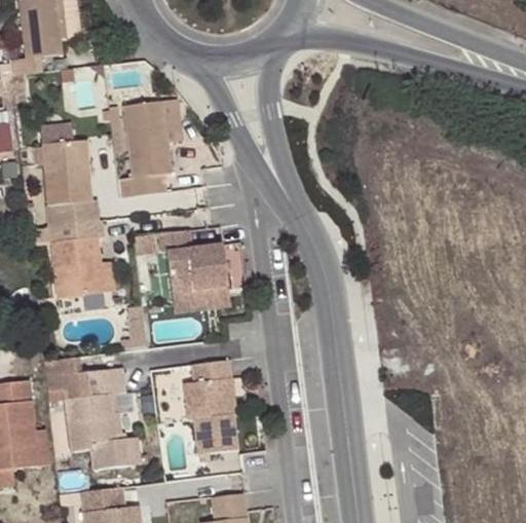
[(10,75),(42,72),(40,54),(62,53),(60,34),(54,0),(16,0),(25,59),(8,60),(10,75)]
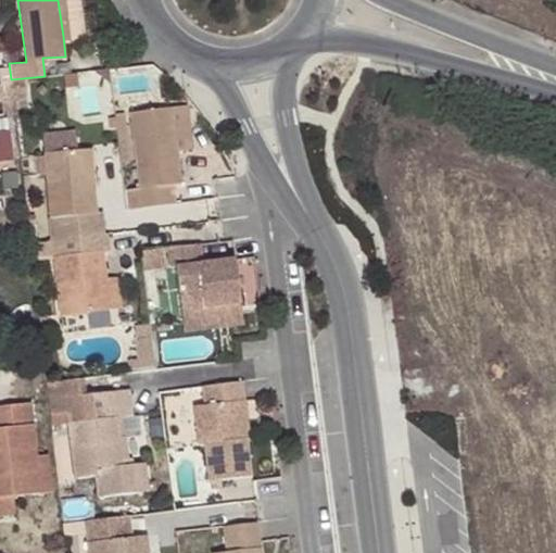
[(58,0),(63,36),(72,36),(66,0),(58,0)]
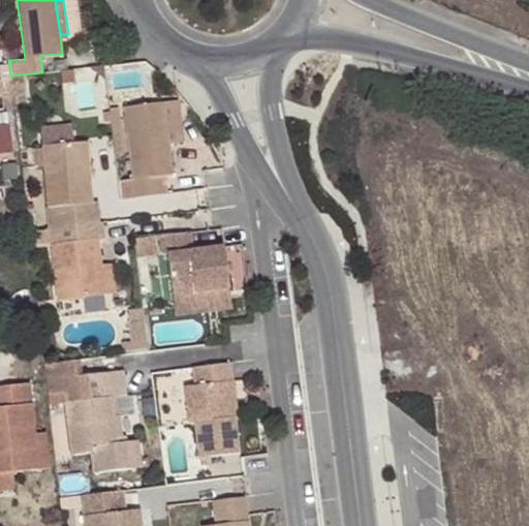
[(8,60),(7,47),(0,47),(0,70),(1,79),(10,78),(10,75),(8,60)]
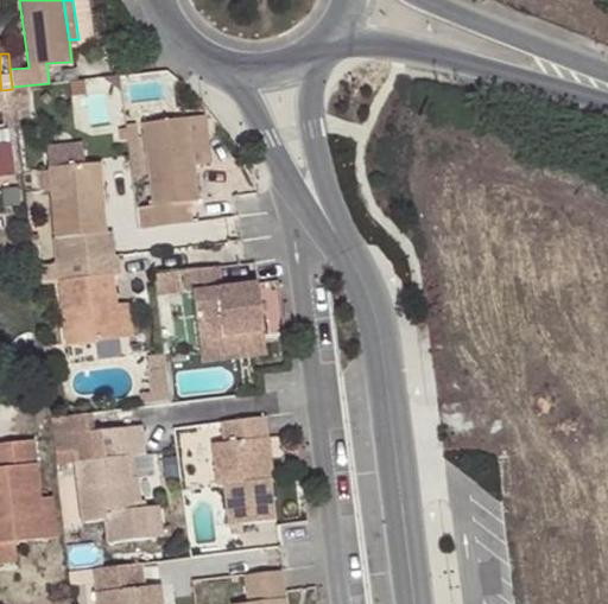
[(1,90),(0,89),(0,108),(16,107),(12,89),(1,90)]
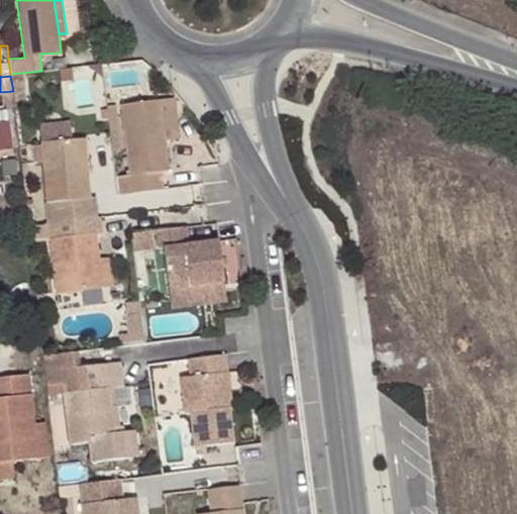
[(174,98),(159,99),(163,140),(179,138),(174,98)]
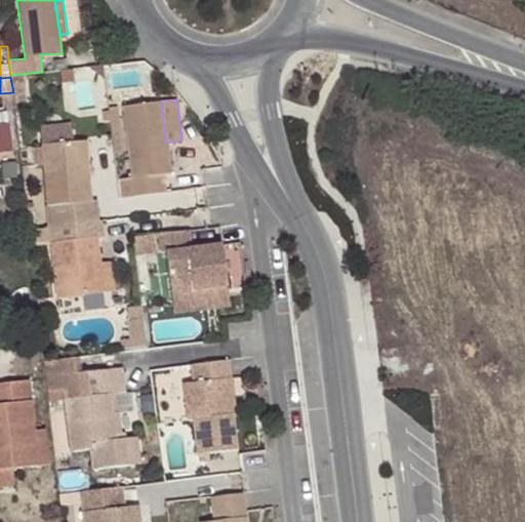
[(161,101),(122,105),(130,172),(126,172),(126,176),(116,178),(119,196),(164,191),(161,172),(168,172),(165,143),(161,101)]
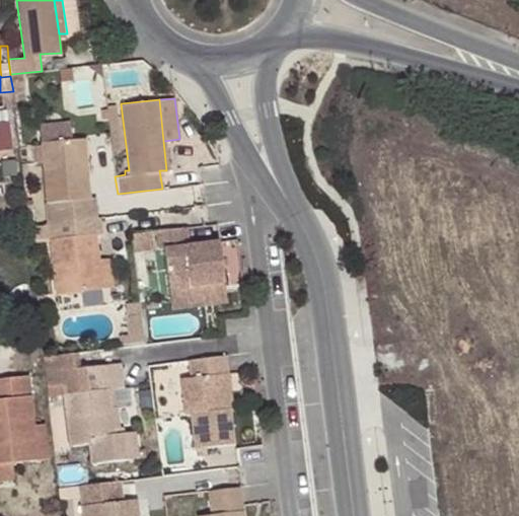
[(106,105),(112,150),(121,149),(116,104),(106,105)]
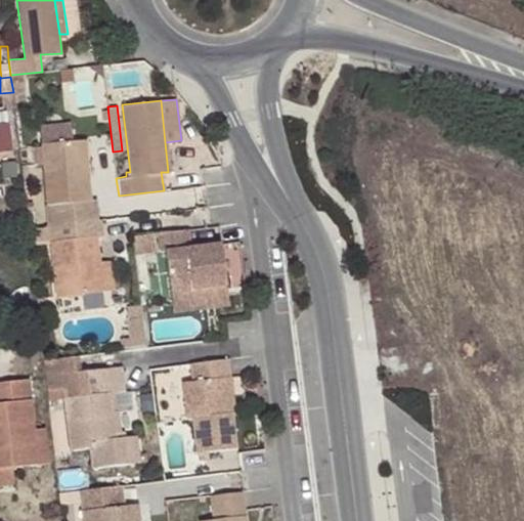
[(10,106),(0,107),(0,147),(13,147),(10,106)]
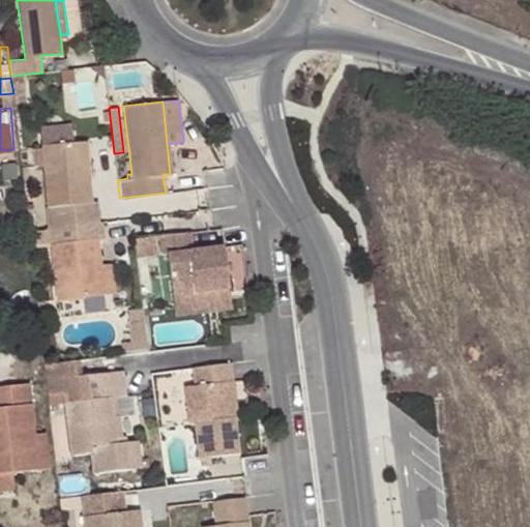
[(70,124),(39,127),(41,145),(72,142),(70,124)]
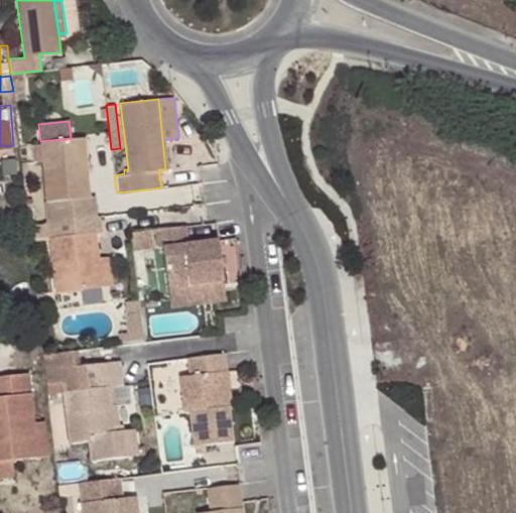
[(50,200),(53,221),(96,216),(94,196),(91,196),(84,137),(71,138),(40,141),(39,141),(46,201),(50,200)]
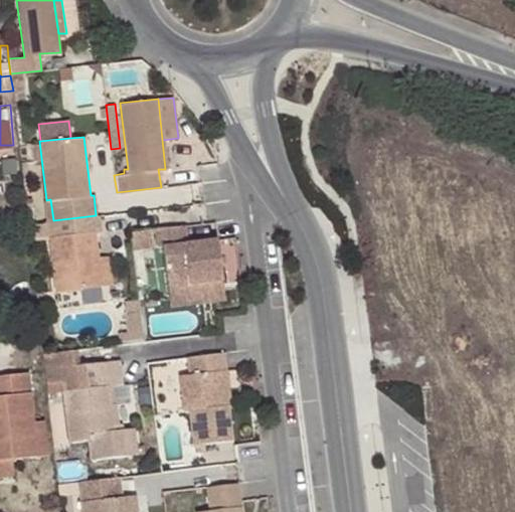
[(101,229),(99,215),(96,215),(53,220),(48,221),(49,235),(55,290),(101,284),(95,230),(101,229)]
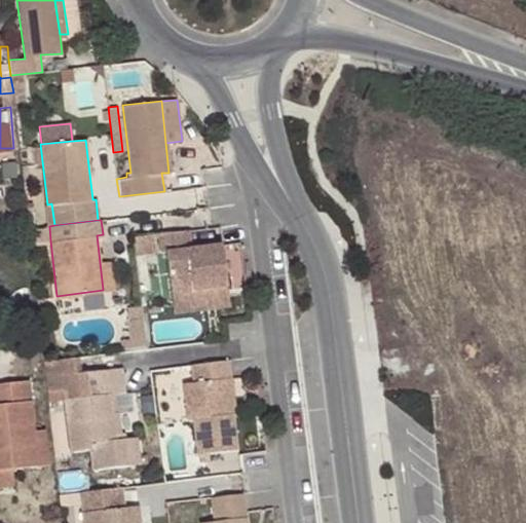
[(34,228),(28,228),(30,244),(50,240),(49,226),(34,228)]
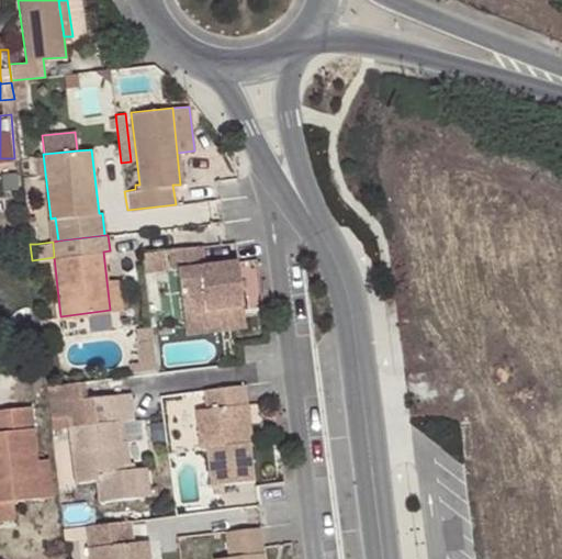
[(204,245),(170,248),(172,268),(180,267),(184,311),(244,304),(238,259),(205,263),(204,245)]
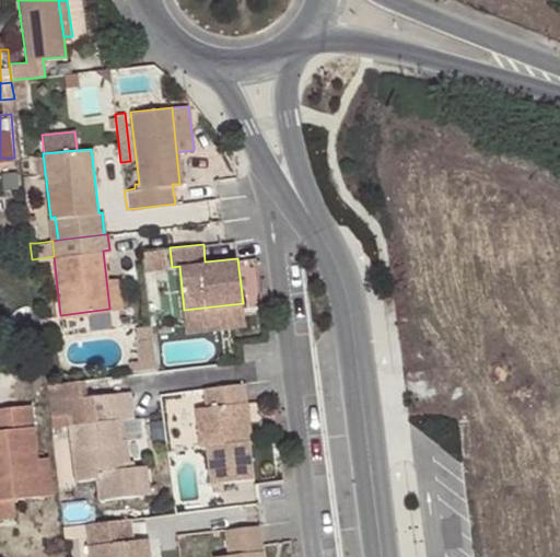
[(187,328),(245,322),(243,303),(184,310),(187,328)]
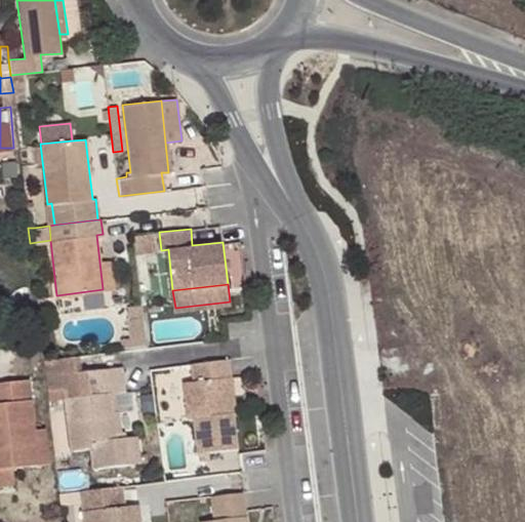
[(142,305),(139,287),(133,289),(135,306),(142,305)]
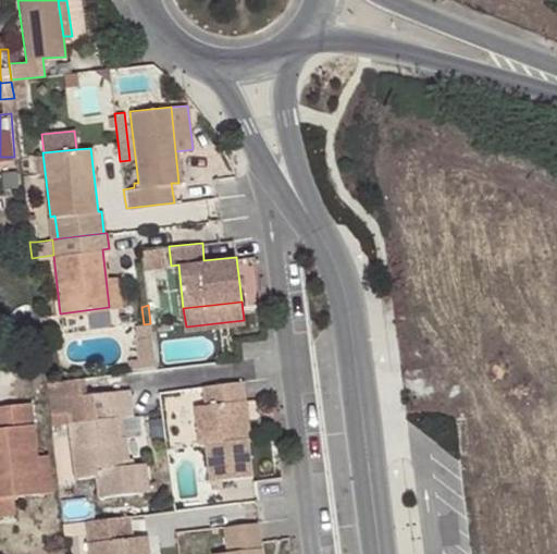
[(130,358),(132,371),(156,368),(150,323),(144,324),(137,324),(141,358),(130,358)]
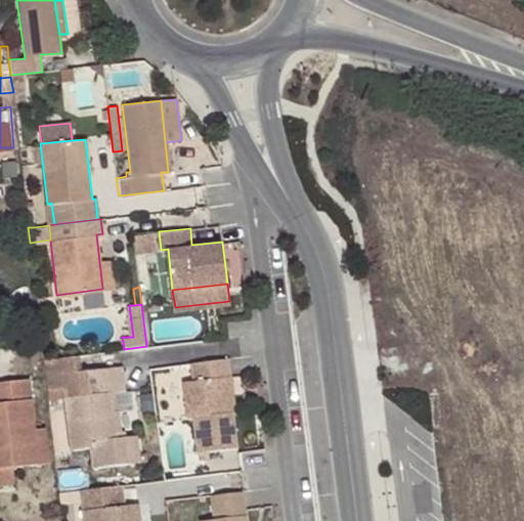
[(38,307),(23,309),(26,326),(40,322),(38,307)]
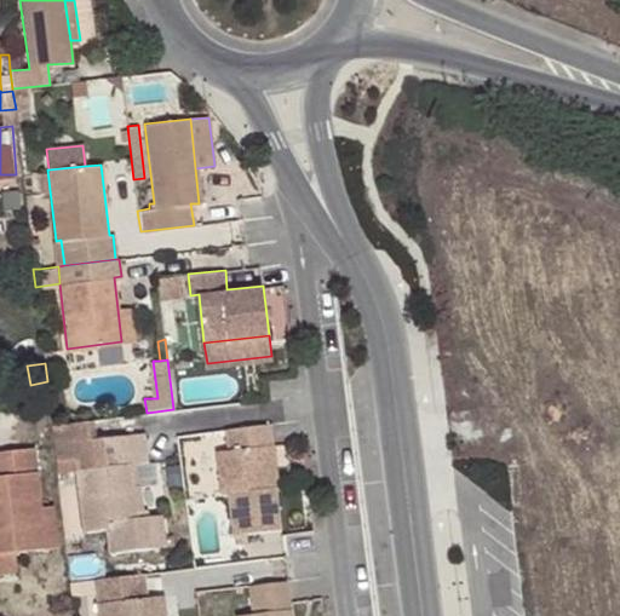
[(244,391),(245,401),(254,398),(254,389),(244,391)]
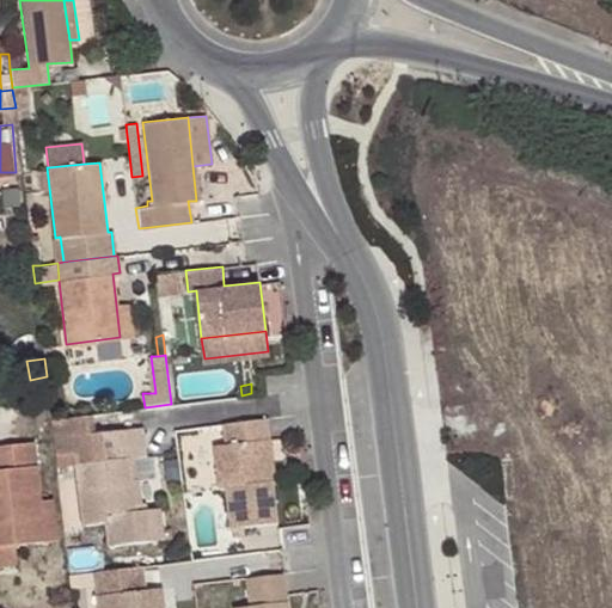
[(93,431),(91,413),(51,418),(55,454),(74,452),(83,523),(105,521),(108,544),(155,539),(152,509),(140,509),(139,497),(136,478),(130,478),(127,456),(145,455),(141,425),(93,431)]
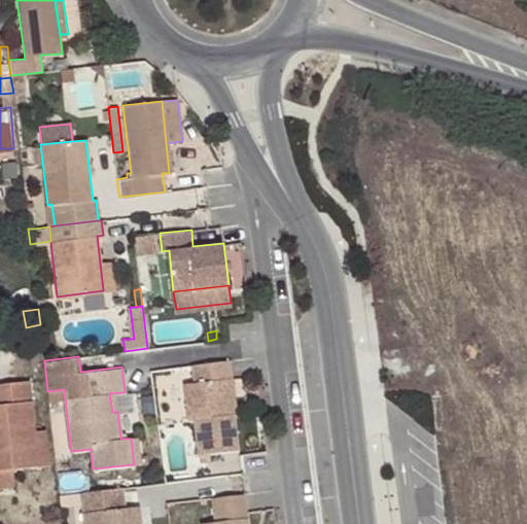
[(233,378),(230,361),(191,365),(194,383),(184,383),(188,419),(195,419),(198,453),(237,449),(234,414),(226,415),(221,379),(233,378)]
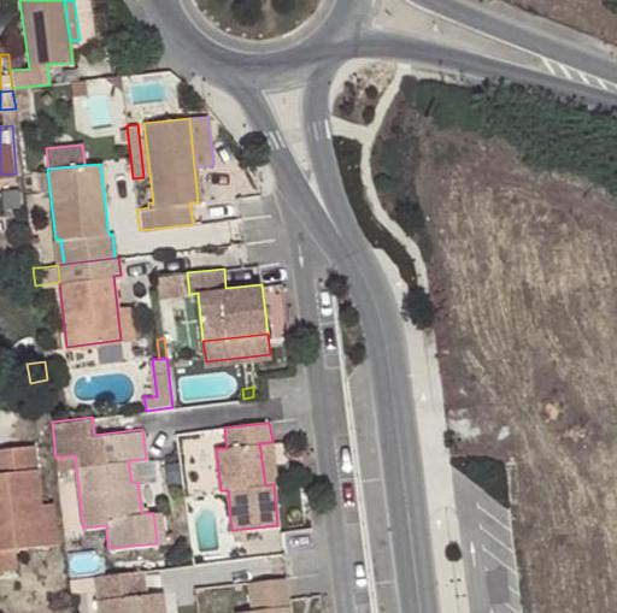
[(265,485),(274,484),(276,484),(272,442),(259,443),(265,485)]
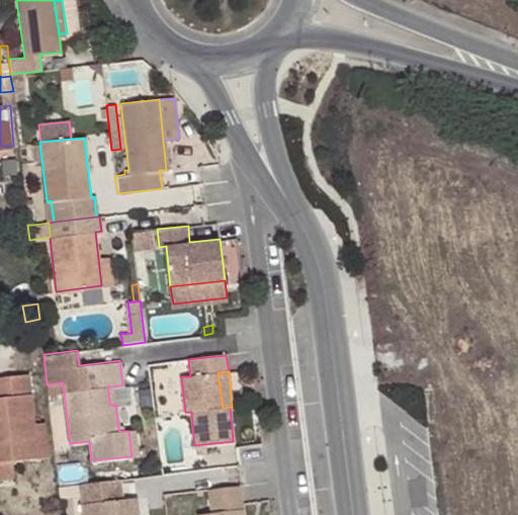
[(37,457),(32,423),(28,374),(0,376),(0,460),(12,460),(37,457)]
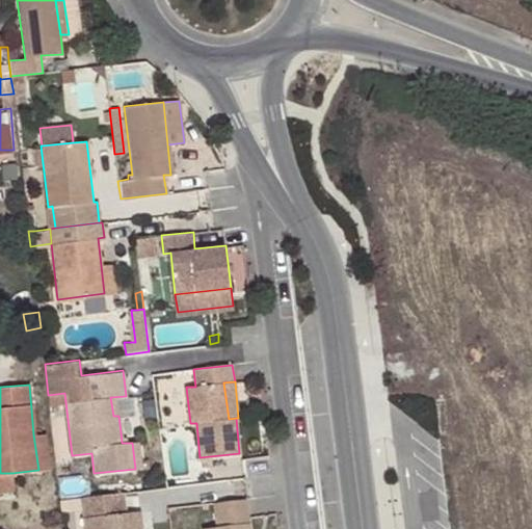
[(121,432),(122,443),(132,443),(131,431),(121,432)]
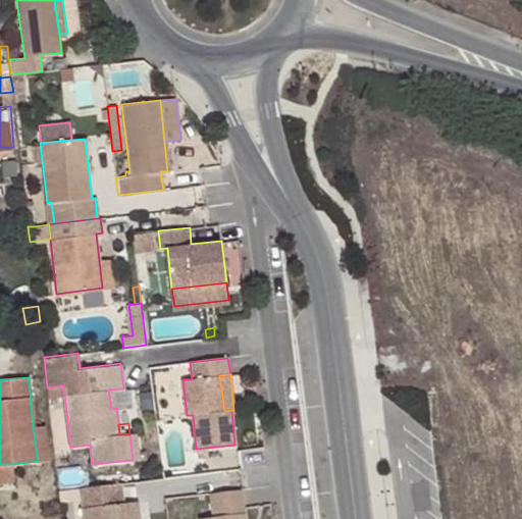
[(45,424),(33,426),(38,461),(49,460),(45,424)]
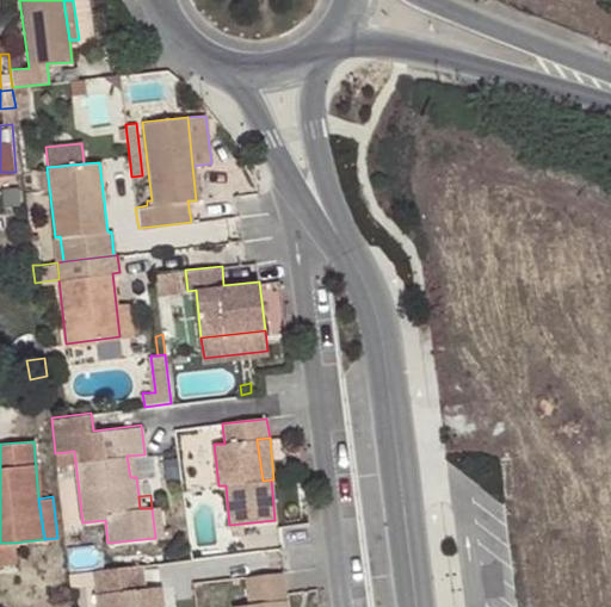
[(160,506),(152,508),(155,538),(164,537),(160,506)]
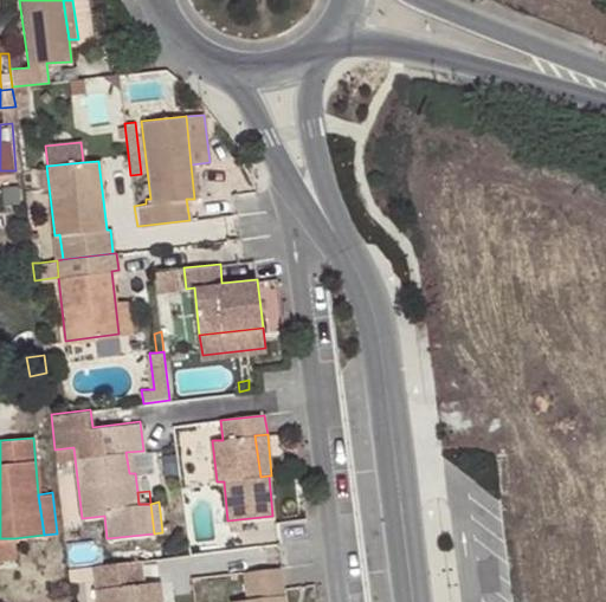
[(14,538),(0,538),(0,556),(17,555),(14,538)]
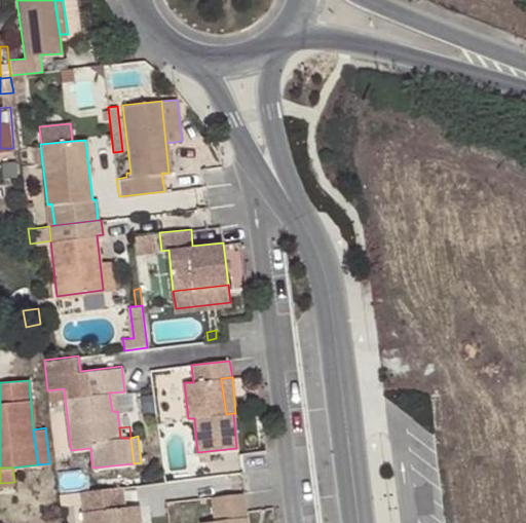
[(121,485),(80,490),(83,510),(84,522),(141,522),(139,503),(123,506),(121,485)]
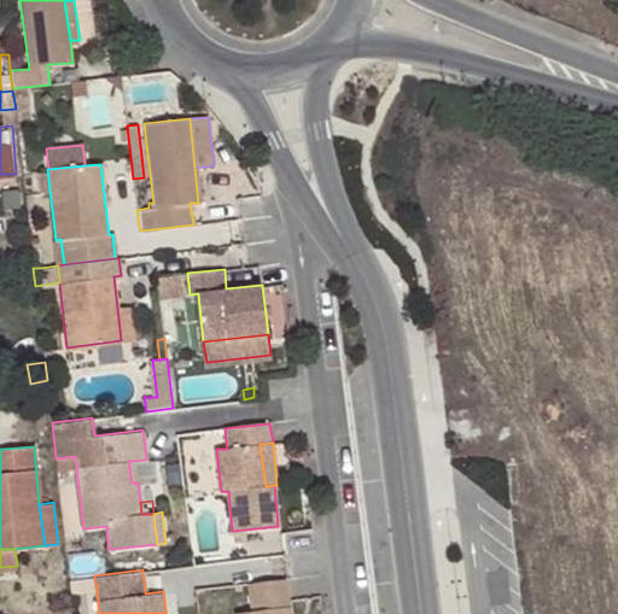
[(73,602),(98,598),(94,576),(70,578),(73,602)]
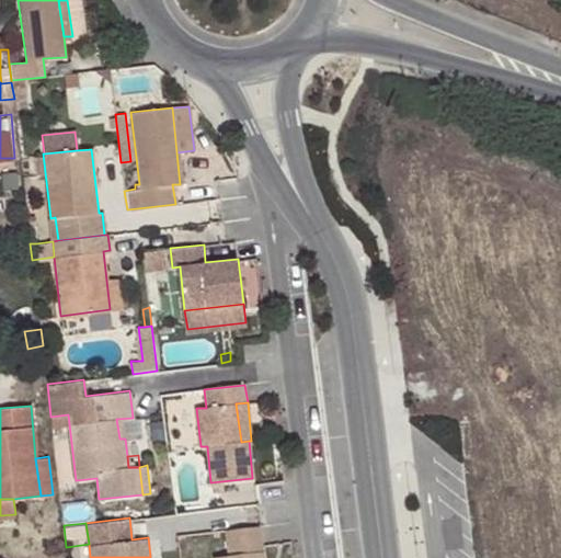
[(263,557),(260,525),(227,528),(230,555),(216,556),(215,557),(263,557)]
